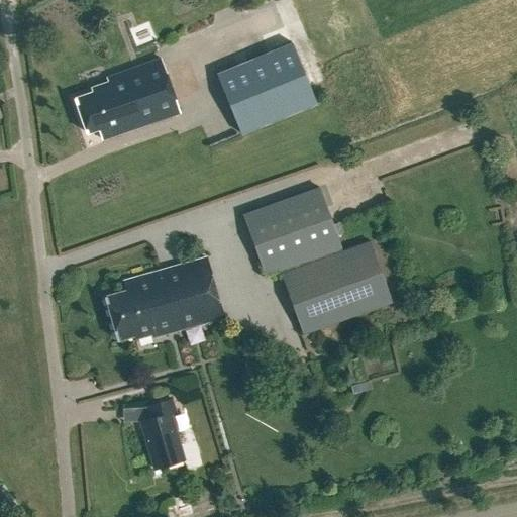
[(290,41),(214,73),(239,133),(315,102),(290,41)]
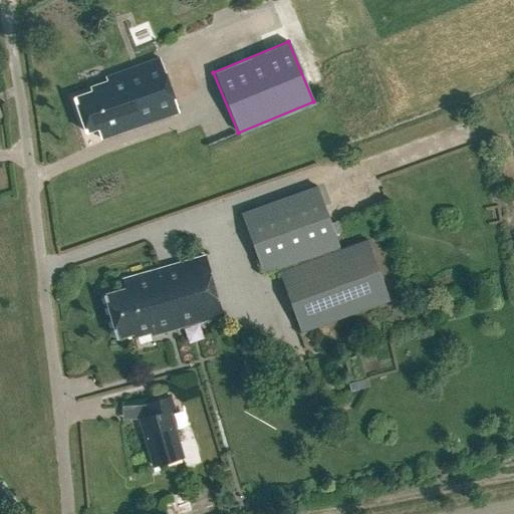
[(178,112),(160,60),(105,78),(106,81),(90,87),(92,91),(74,98),(86,132),(97,127),(101,140),(178,112)]
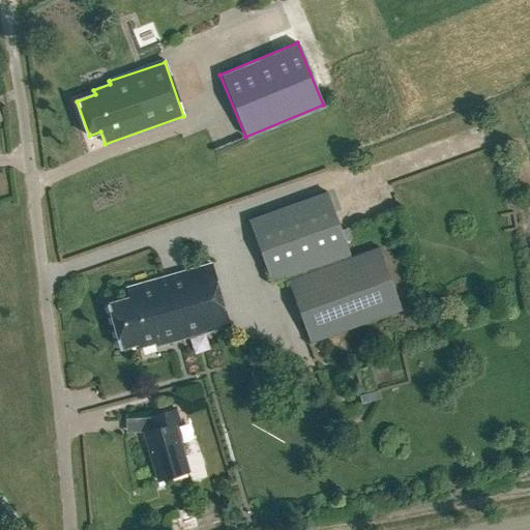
[(269,282),(285,275),(307,342),(399,310),(376,244),(347,254),(324,190),(246,218),(269,282)]
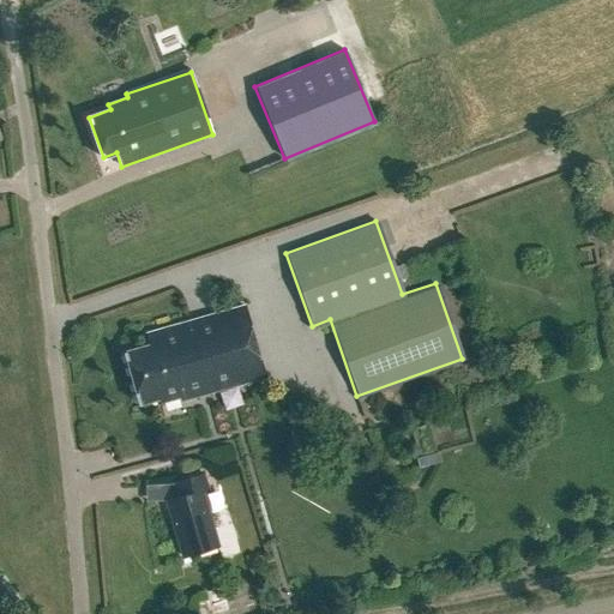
[(162,403),(181,397),(182,401),(264,378),(244,307),(145,336),(149,348),(126,355),(139,403),(160,397),(162,403)]
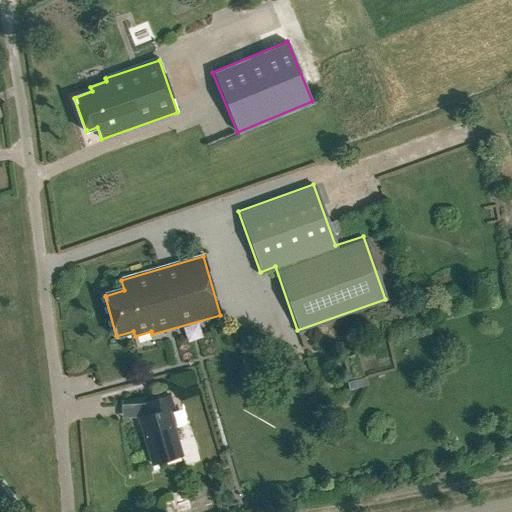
[(368,369),(379,366),(376,351),(365,353),(368,369)]
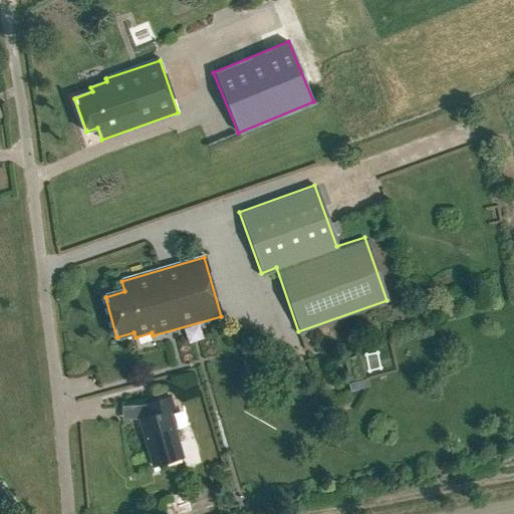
[(363,378),(357,355),(343,359),(350,382),(363,378)]
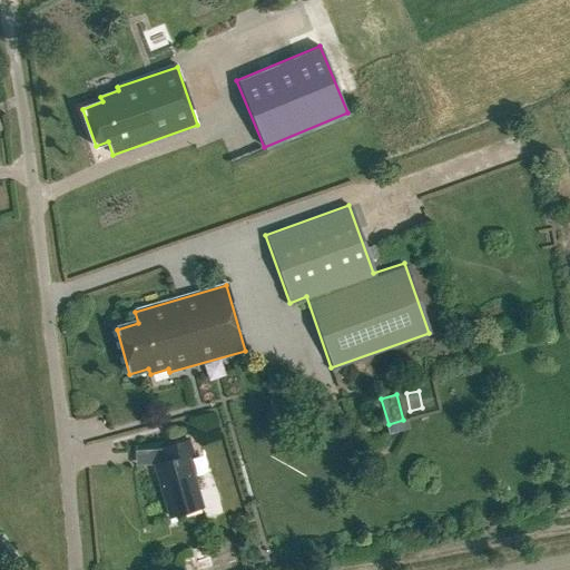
[(422,396),(422,408),(440,408),(440,396),(422,396)]
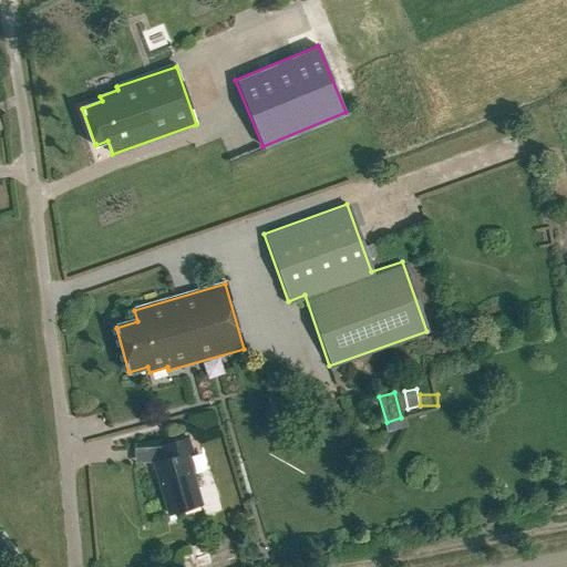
[(153,462),(168,515),(202,505),(186,454),(191,452),(186,437),(161,445),(165,459),(153,462)]
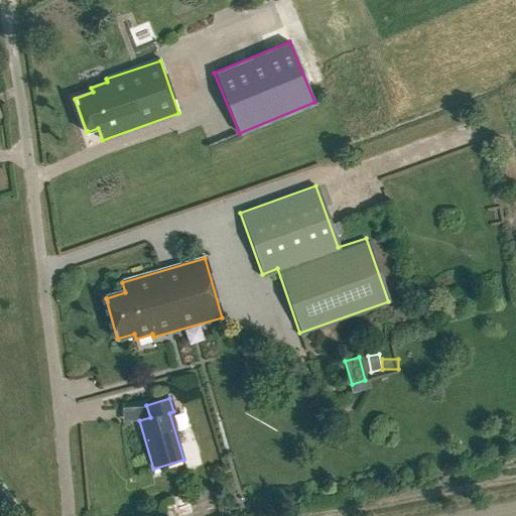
All buildings are outlined.
